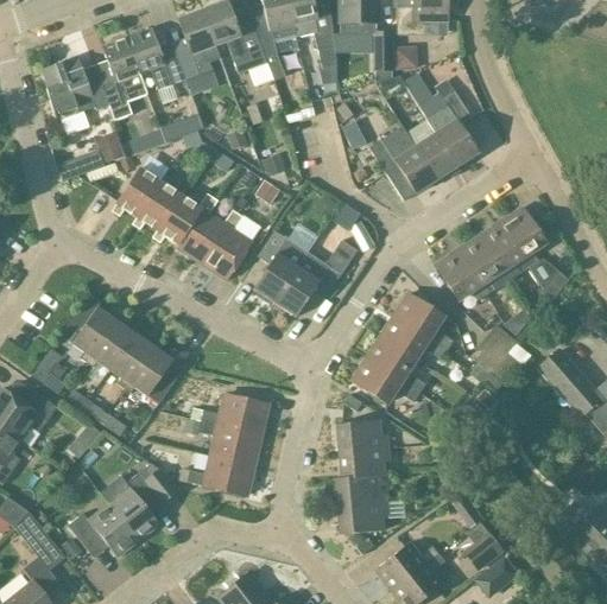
[(228,0),(203,10),(216,44),(225,40),(228,39),(235,59),(241,75),(267,65),(253,30),(241,35),(232,11),(228,0)]
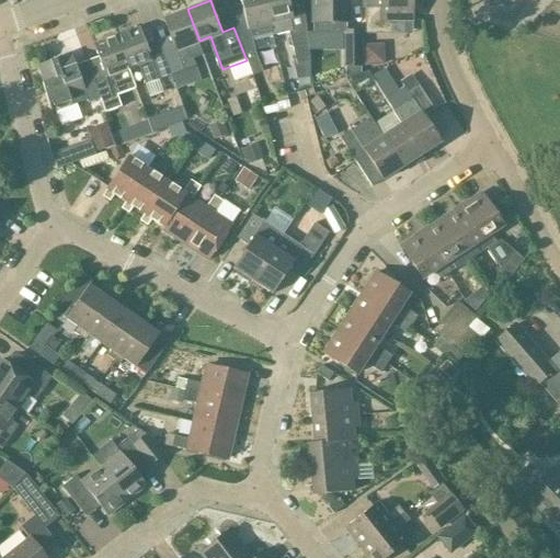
[(248,24),(233,27),(247,60),(252,75),(262,71),(254,52),(255,47),(253,38),(271,34),(274,33),(272,22),(271,22),(265,0),(241,0),(242,2),(248,24)]
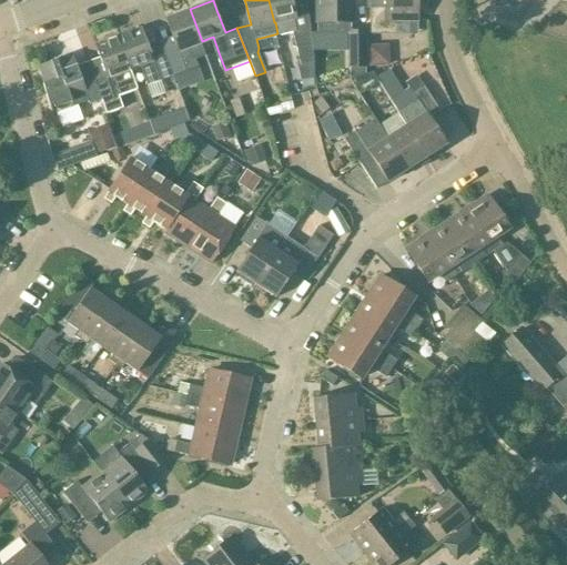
[(269,0),(274,22),(275,22),(277,33),(293,30),(302,66),(315,62),(309,10),(296,13),(295,10),(293,0),(269,0)]
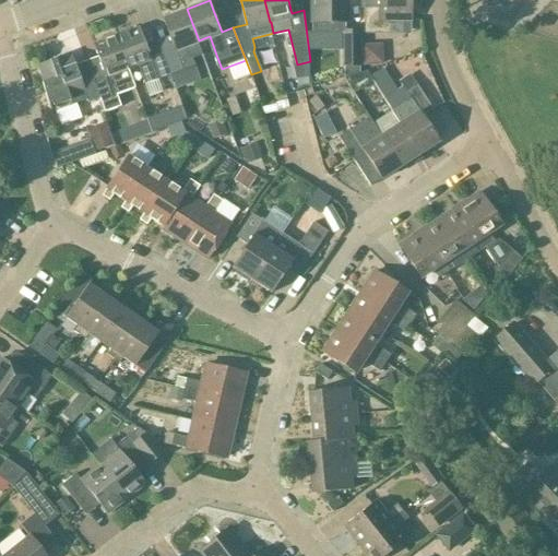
[(313,30),(343,30),(348,30),(348,20),(348,0),(312,0),(312,20),(313,30)]
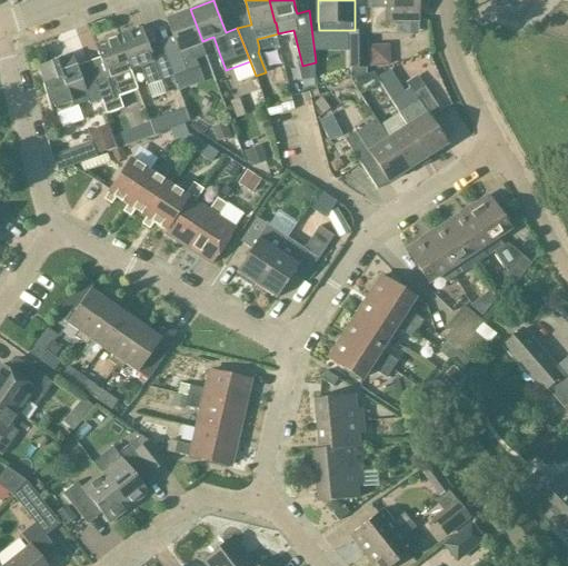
[(387,0),(387,6),(371,6),(371,31),(400,31),(400,18),(419,18),(418,0),(387,0)]
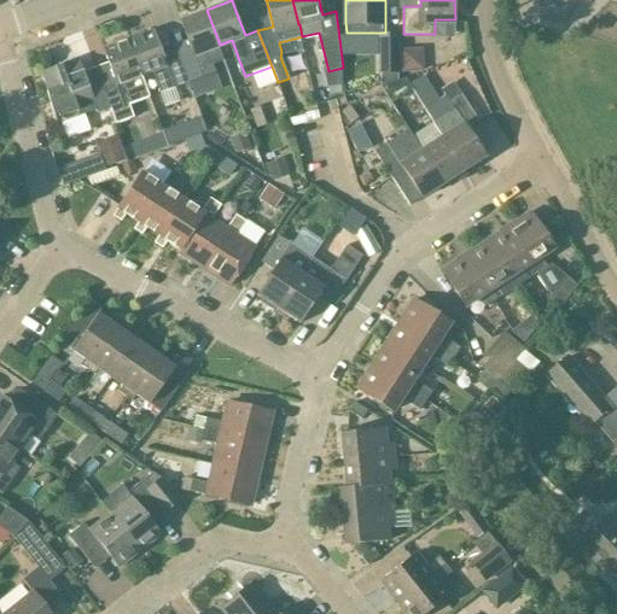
[(195,54),(181,58),(190,82),(217,72),(209,48),(220,45),(207,10),(181,18),(195,54)]
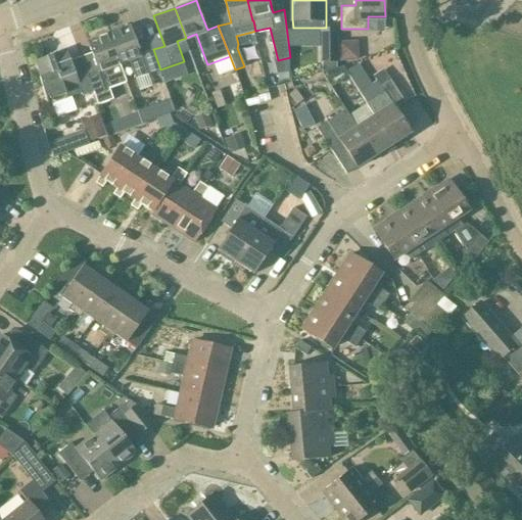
[(130,24),(109,32),(121,61),(130,58),(138,78),(160,69),(153,49),(141,53),(130,24)]
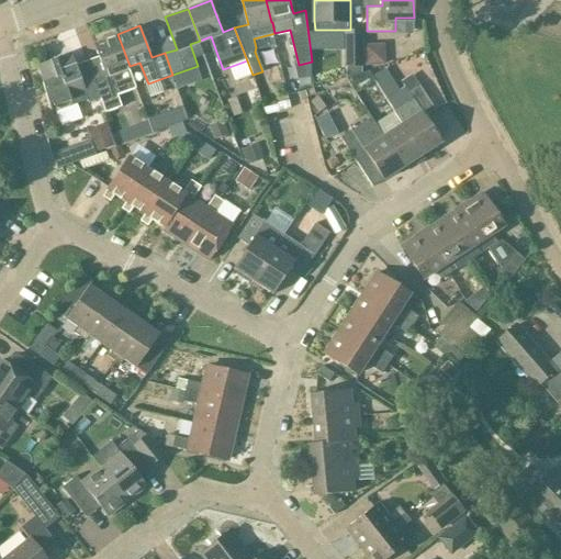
[(350,30),(345,30),(345,64),(362,64),(362,29),(350,30)]
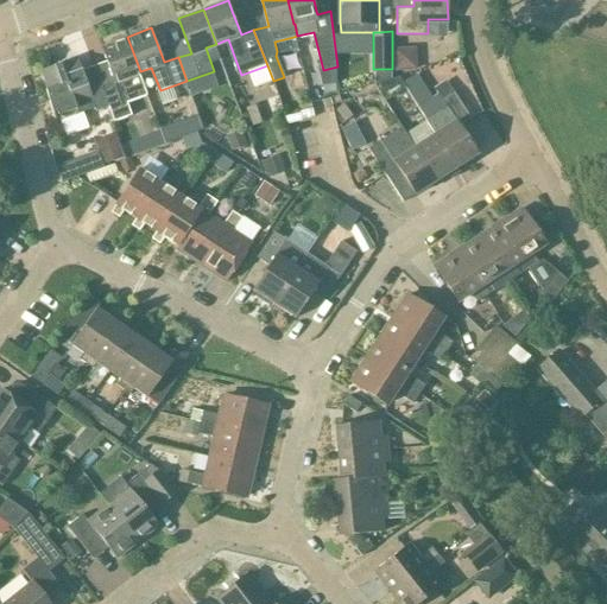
[(103,86),(112,106),(118,122),(136,116),(130,101),(149,94),(140,71),(127,37),(102,45),(107,58),(115,81),(103,86)]
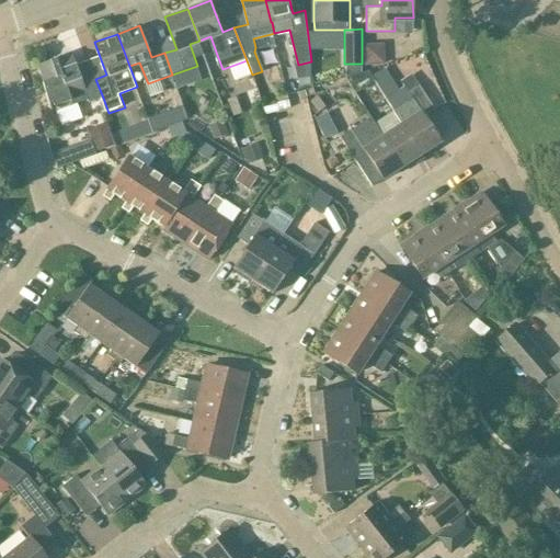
[(385,43),(366,44),(367,61),(386,60),(385,43)]
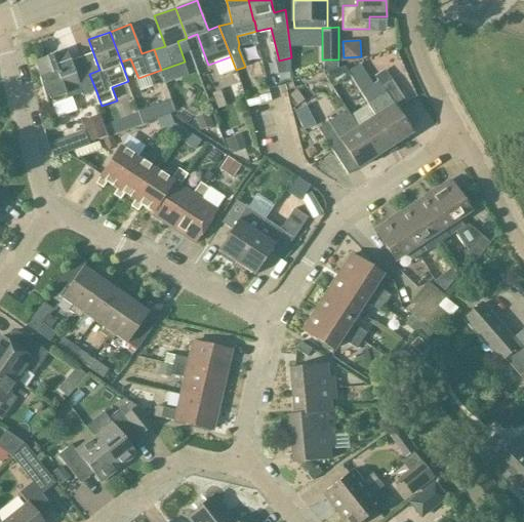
[(85,95),(96,91),(89,74),(79,77),(72,58),(69,49),(54,56),(52,52),(35,59),(47,101),(48,101),(47,94),(49,94),(51,97),(56,101),(65,97),(84,90),(85,95)]
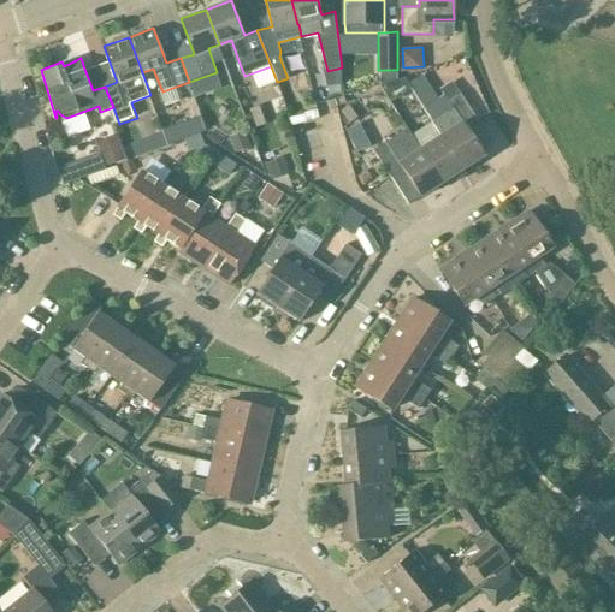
[(412,88),(404,77),(379,85),(390,101),(412,88)]
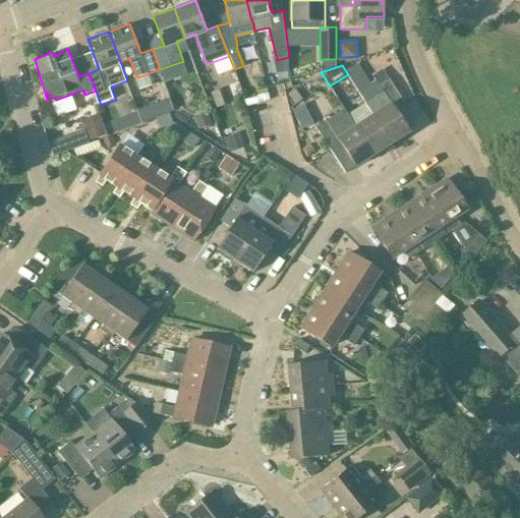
[(384,91),(365,102),(372,113),(391,141),(393,140),(410,129),(400,114),(394,106),(404,99),(390,76),(380,83),(384,91)]
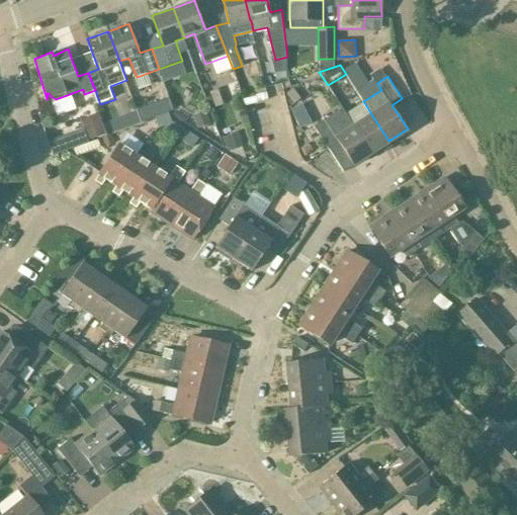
[(302,96),(294,88),(288,93),(294,101),(302,96)]
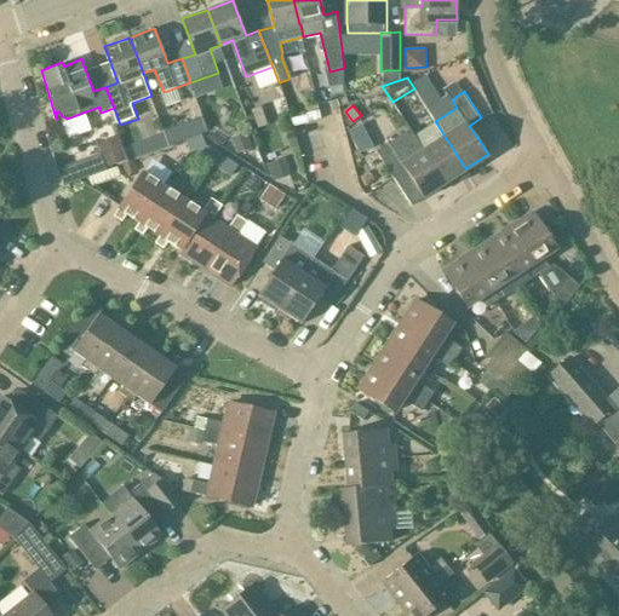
[(170,144),(187,137),(202,131),(207,130),(201,115),(164,128),(170,144)]
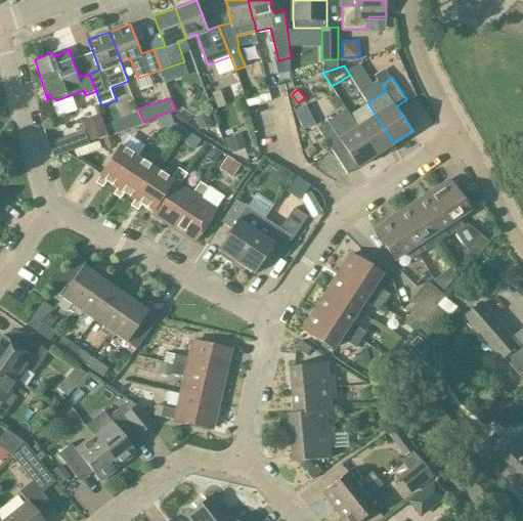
[(367,102),(350,114),(357,125),(377,154),(388,146),(393,142),(375,114),(367,102)]
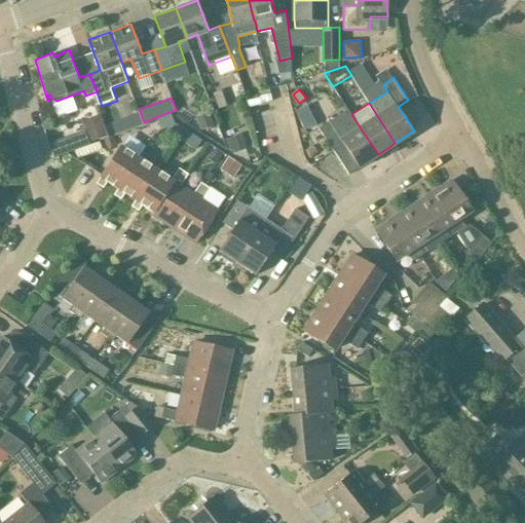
[(359,125),(351,114),(346,107),(320,125),(335,148),(344,143),(360,166),(378,154),(359,125)]
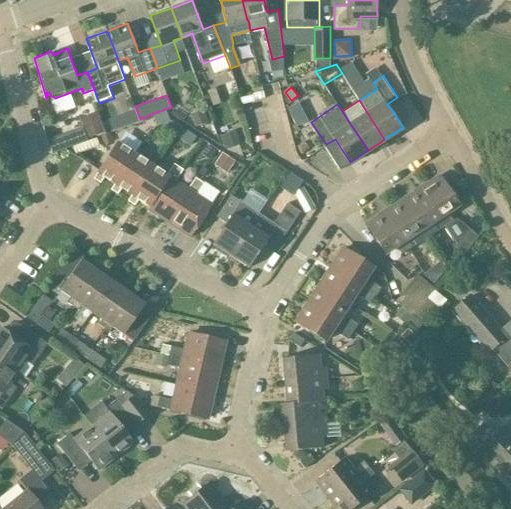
[(136,108),(124,112),(128,123),(140,119),(136,108)]
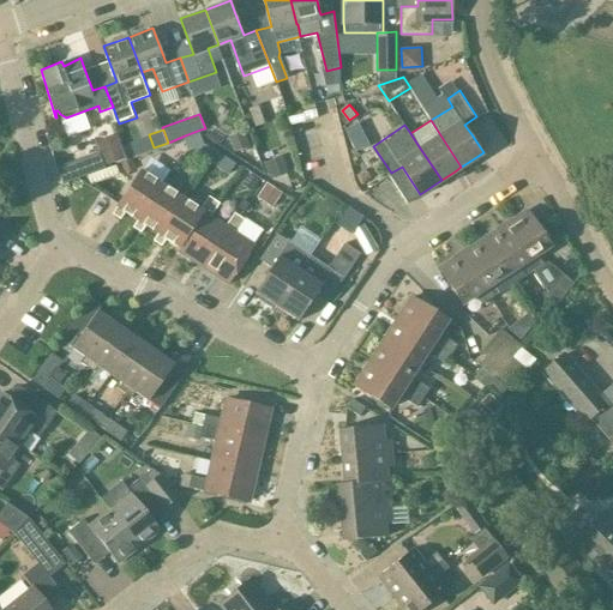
[(200,130),(185,136),(185,137),(190,148),(205,143),(200,130)]
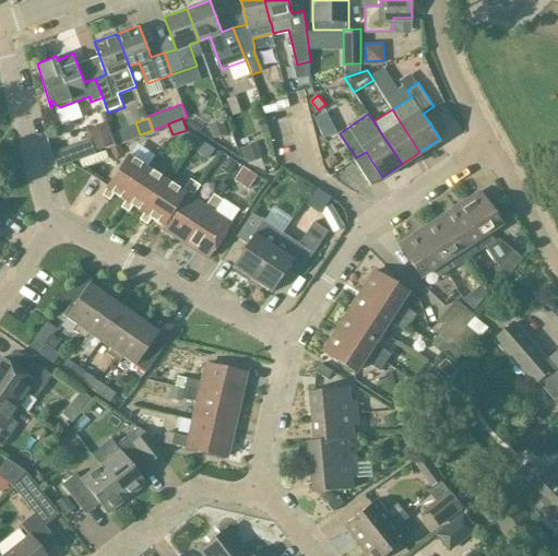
[(228,132),(224,120),(211,125),(215,137),(228,132)]
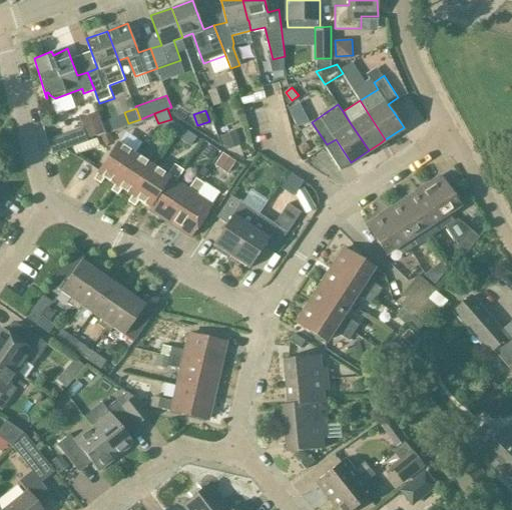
[(198,135),(176,121),(169,131),(191,145),(198,135)]
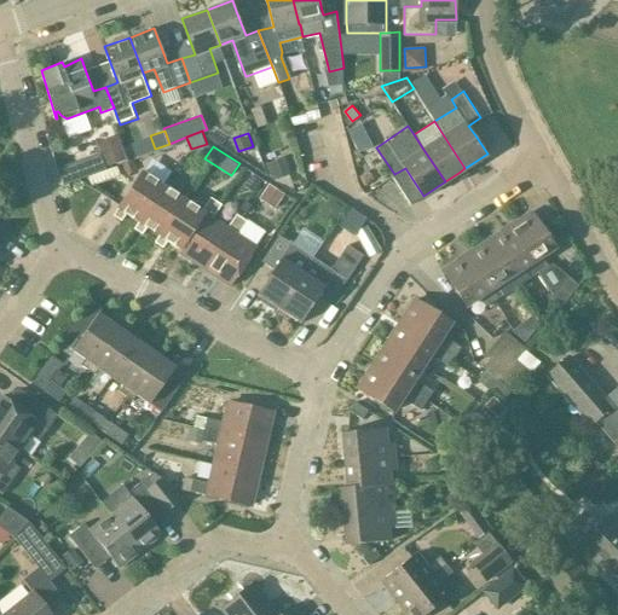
[(128,173),(137,169),(133,161),(125,163),(128,173)]
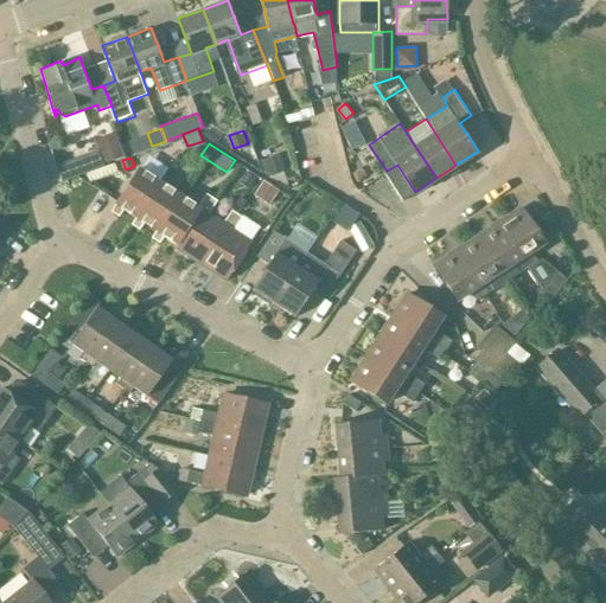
[(63,180),(85,172),(81,159),(58,167),(63,180)]
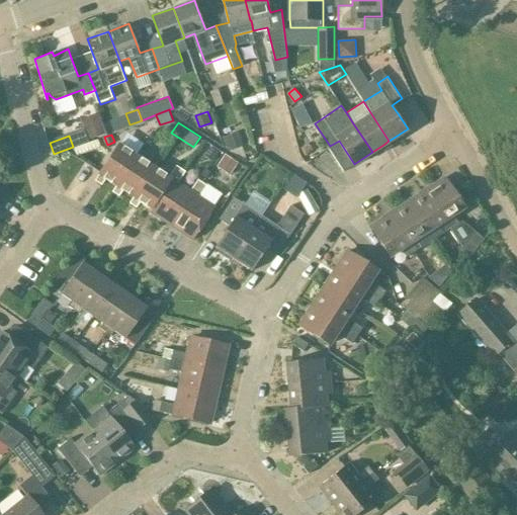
[(111,191),(113,192),(139,155),(137,153),(119,142),(99,172),(94,180),(101,184),(105,178),(115,185),(111,191)]
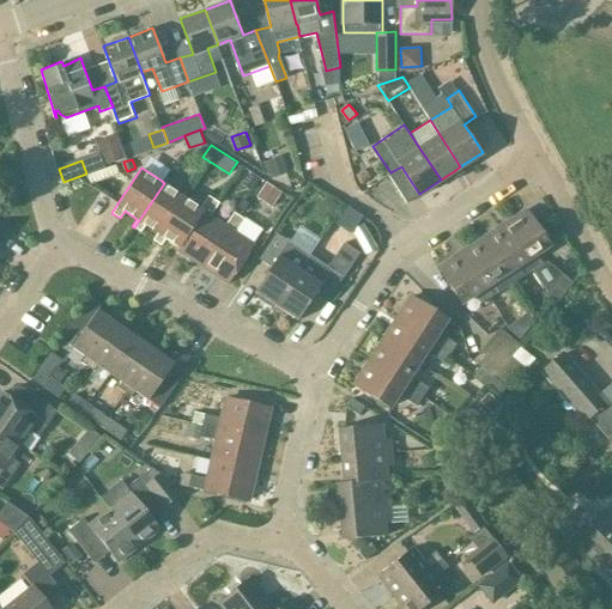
[(249,172),(243,182),(252,188),(259,178),(249,172)]
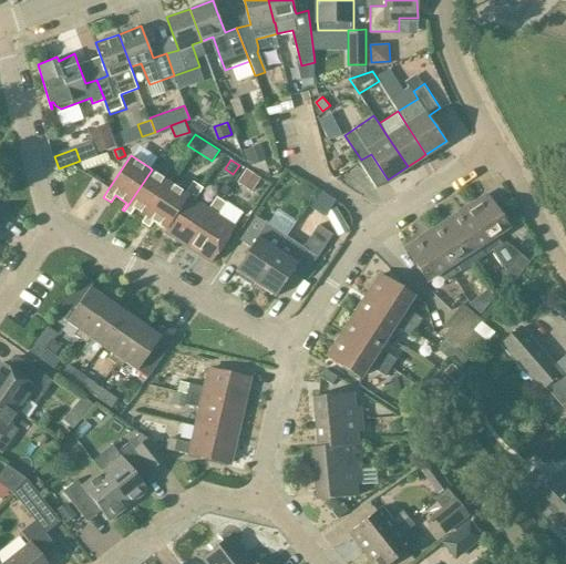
[(237,181),(251,190),(259,177),(245,168),(237,181)]
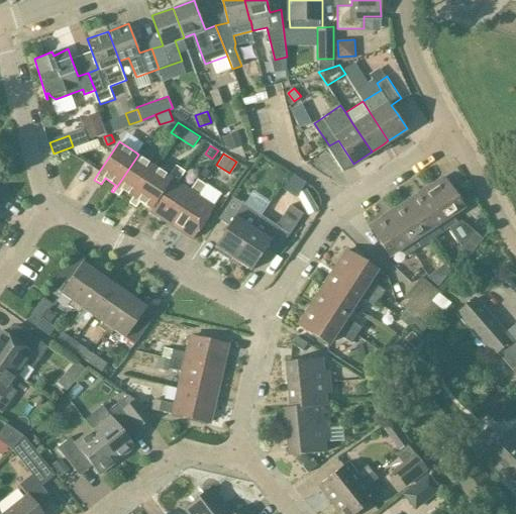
[(122,189),(132,196),(133,195),(153,164),(138,155),(113,192),(118,195),(122,189)]
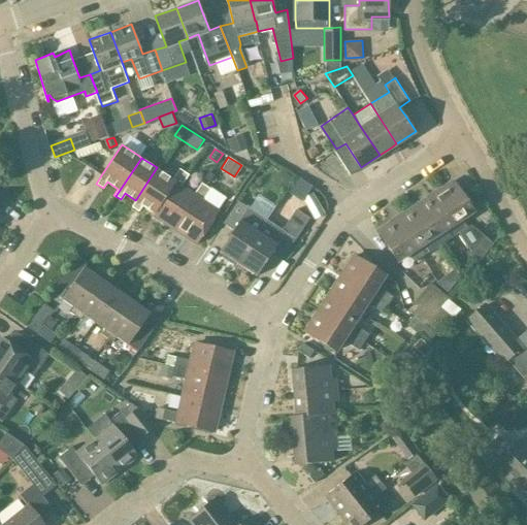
[(152,214),(159,218),(180,184),(189,172),(178,166),(171,177),(158,168),(157,167),(136,199),(135,200),(131,206),(138,211),(142,205),(153,211),(152,214)]
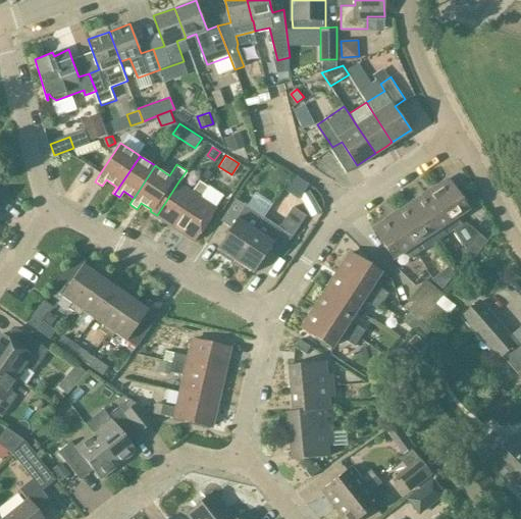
[(274,176),(283,184),(290,173),(280,167),(274,176)]
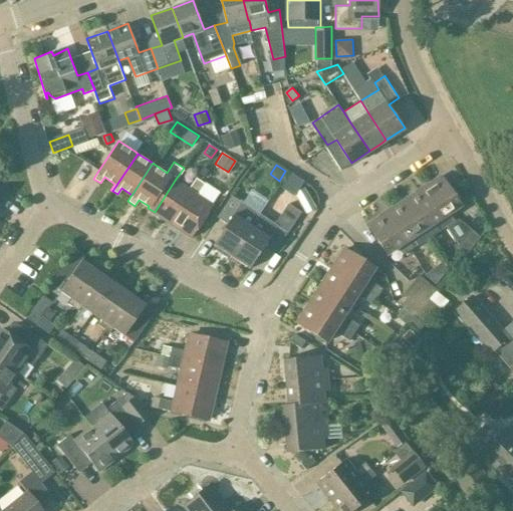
[(294,194),(304,180),(289,170),(279,184),(294,194)]
